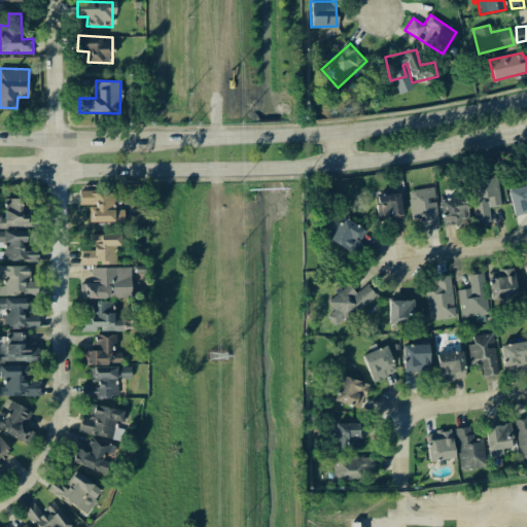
[(473,223),(490,221),(488,207),(499,206),(496,178),(470,180),(473,223)]
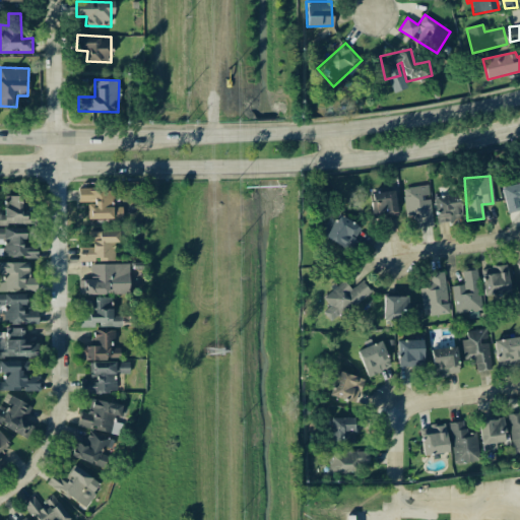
[(519,182),(500,188),(506,211),(519,207),(519,182)]
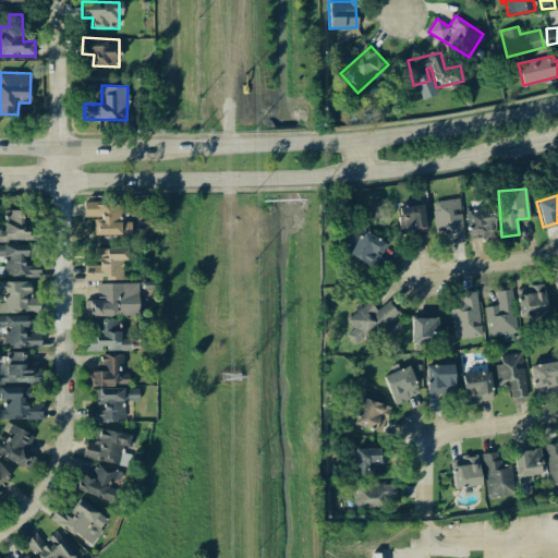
[(462,243),(460,199),(433,201),(434,232),(447,231),(447,243),(462,243)]
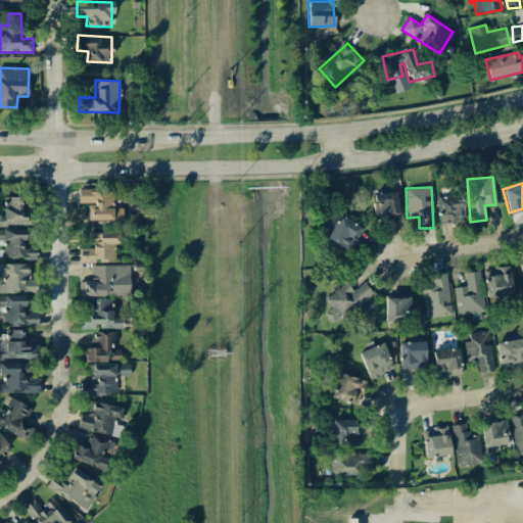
[(79,203),(90,202),(91,220),(123,220),(122,208),(113,208),(113,190),(79,190),(79,203)]
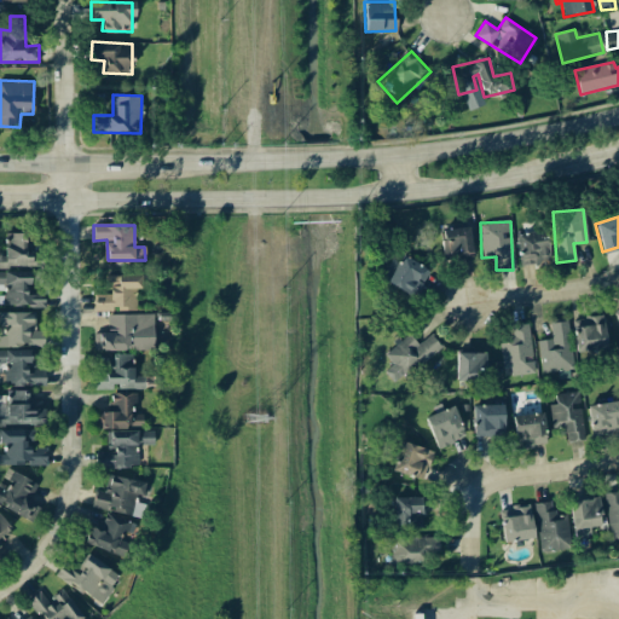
[(470,258),(469,227),(441,229),(441,258),(470,258)]
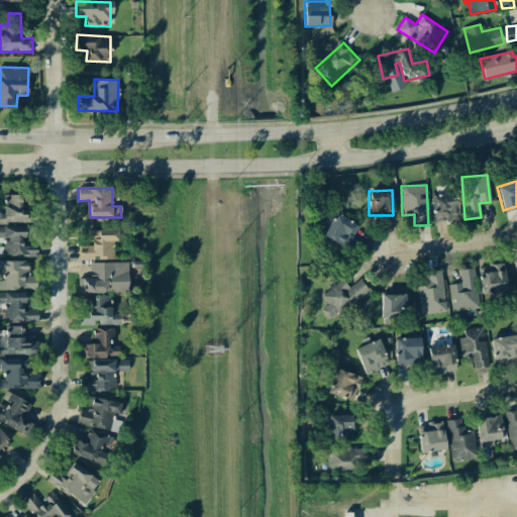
[(432,219),(457,218),(455,193),(431,194),(432,219)]
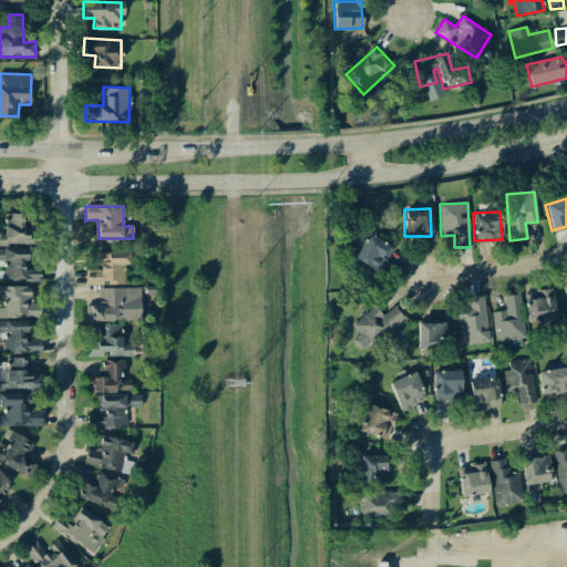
[(29,213),(4,214),(4,233),(0,232),(0,244),(30,244),(29,213)]
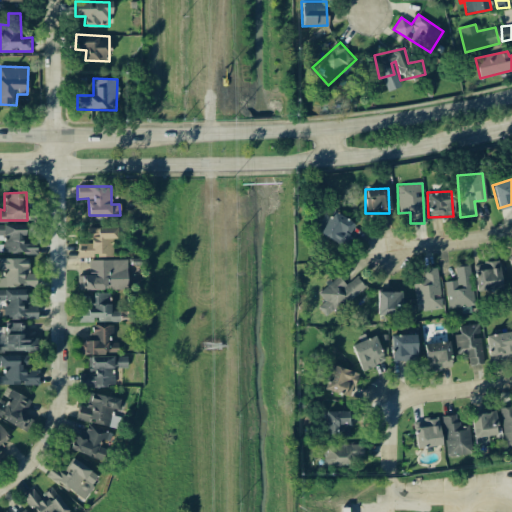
[(320,234),(344,246),(355,223),(330,211),(320,234)]
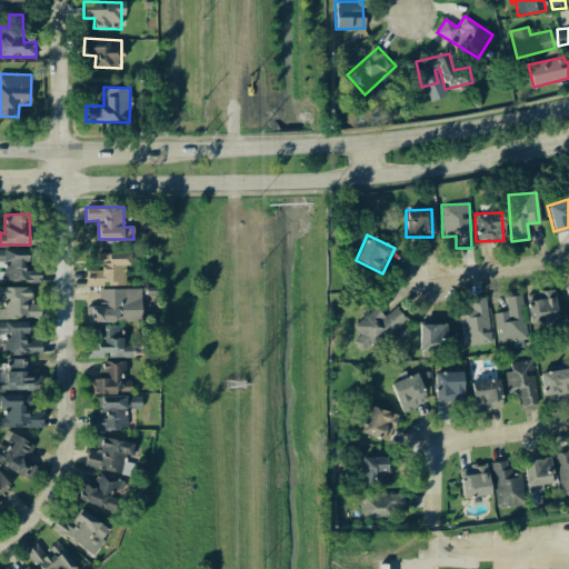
[(0,249),(0,267),(3,267),(3,282),(40,282),(41,270),(27,270),(28,250),(0,249)]
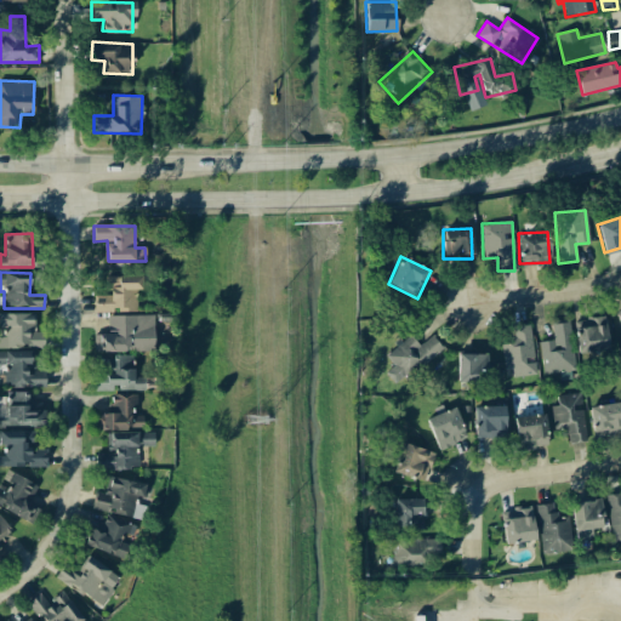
[(93,312),(136,312),(136,289),(142,289),(141,275),(107,275),(107,295),(93,295),(93,312)]
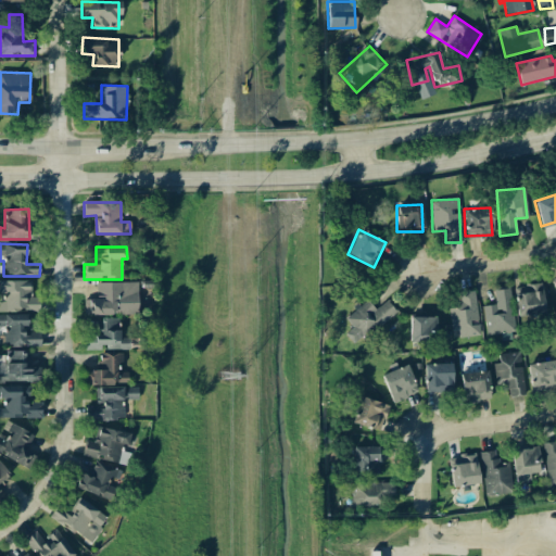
[(0,311),(39,312),(39,298),(30,298),(30,281),(0,279),(0,311)]
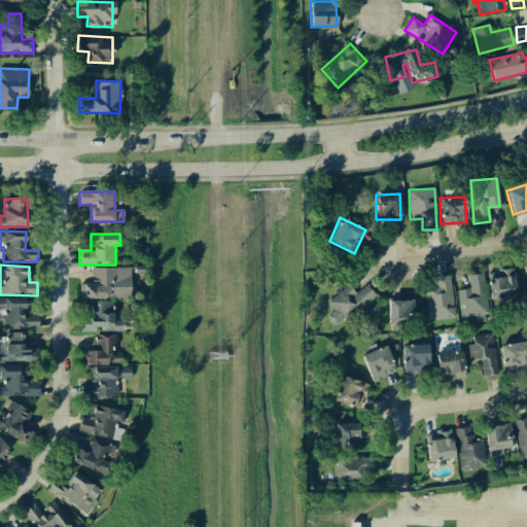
[(130,268),(91,268),(91,283),(82,283),(82,299),(131,297),(130,268)]
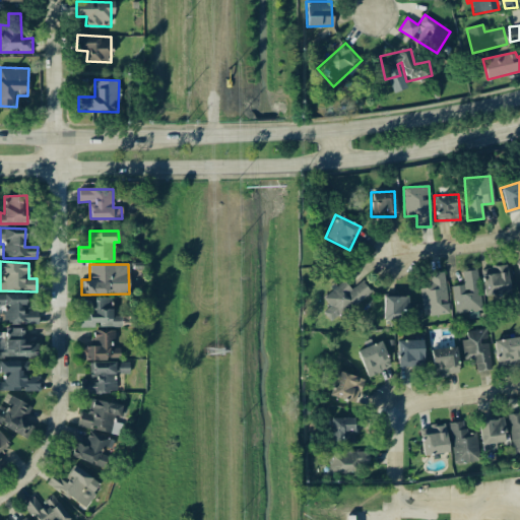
[(509,293),(505,264),(479,268),(484,296),(509,293)]
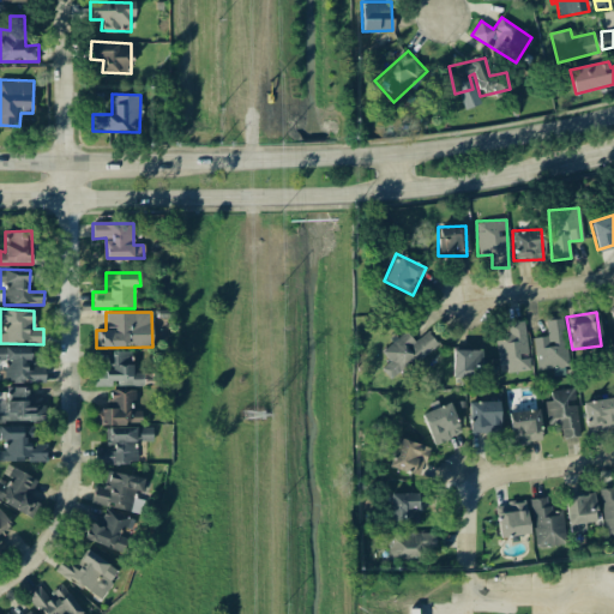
[(533,337),(536,368),(567,365),(563,318),(545,320),(546,336),(533,337)]
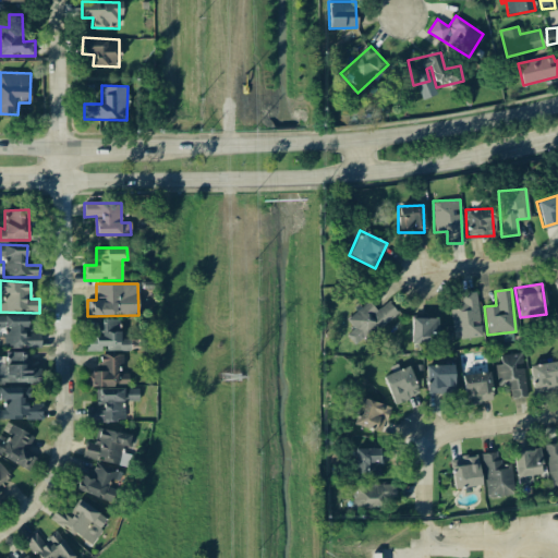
[(460,339),(481,337),(476,291),(460,293),(461,308),(450,308),(452,331),(460,331),(460,339)]
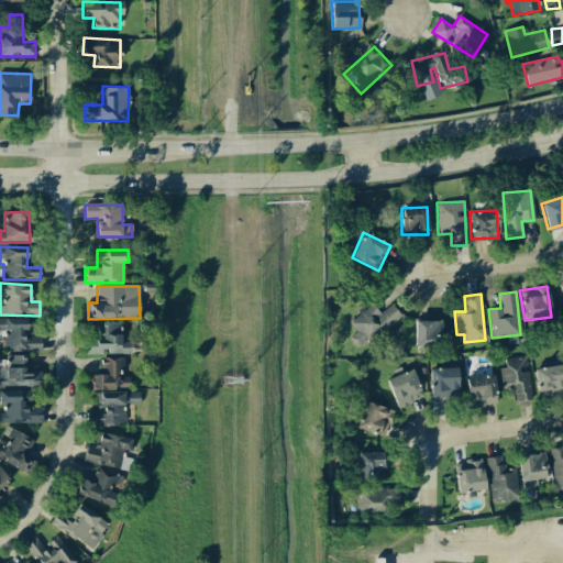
[(356,331),(349,338),(359,350),(403,315),(393,302),(379,313),(372,304),(349,321),(356,331)]
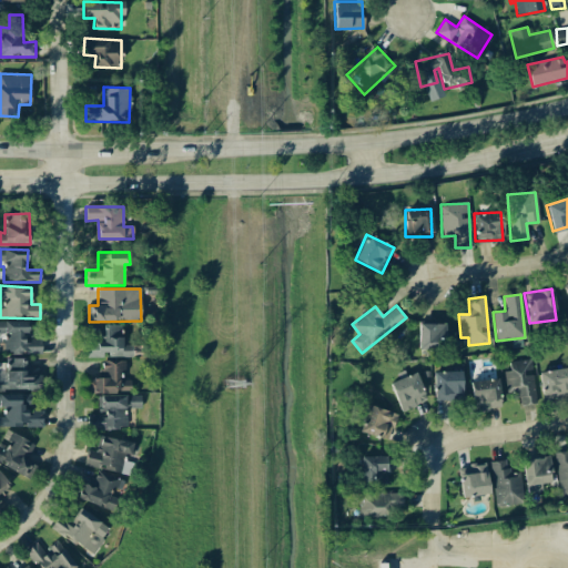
[(31,321),(0,320),(0,333),(4,333),(3,353),(42,354),(42,340),(31,338),(31,321)]
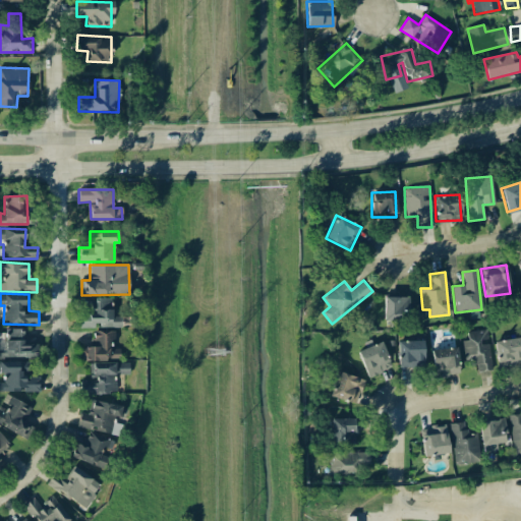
[(384,321),(408,320),(407,296),(384,297),(384,321)]
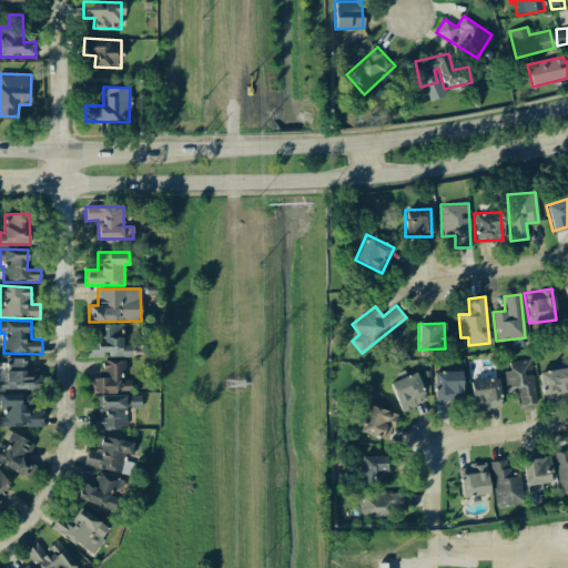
[(102,345),(85,344),(85,356),(132,357),(132,345),(121,344),(122,325),(103,324),(102,345)]
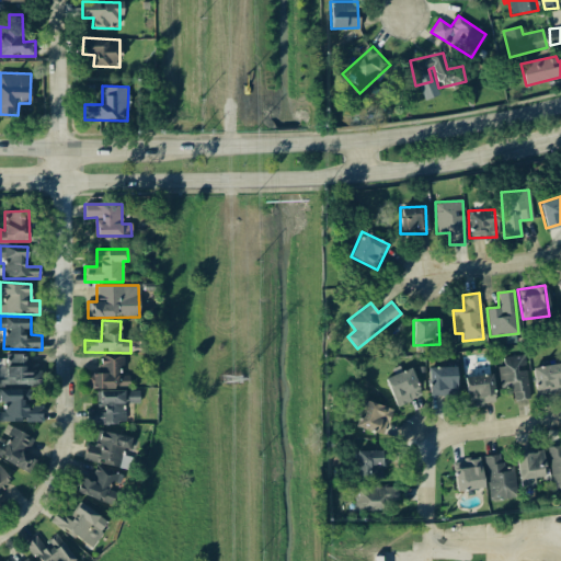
[(0,385),(41,385),(39,369),(30,369),(30,355),(4,355),(4,358),(0,358),(0,385)]
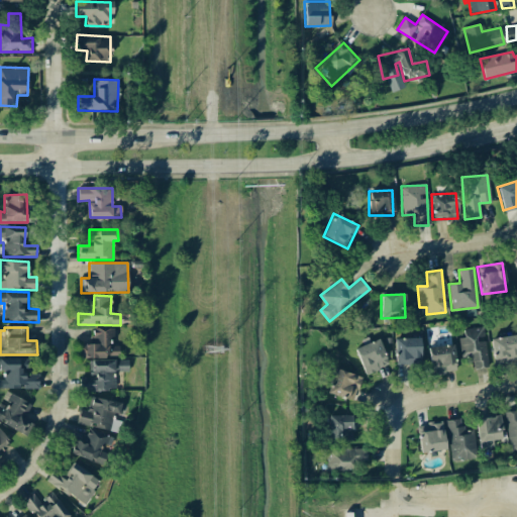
[(473,369),(486,368),(484,327),(462,328),(463,337),(459,338),(459,357),(472,357),(473,369)]
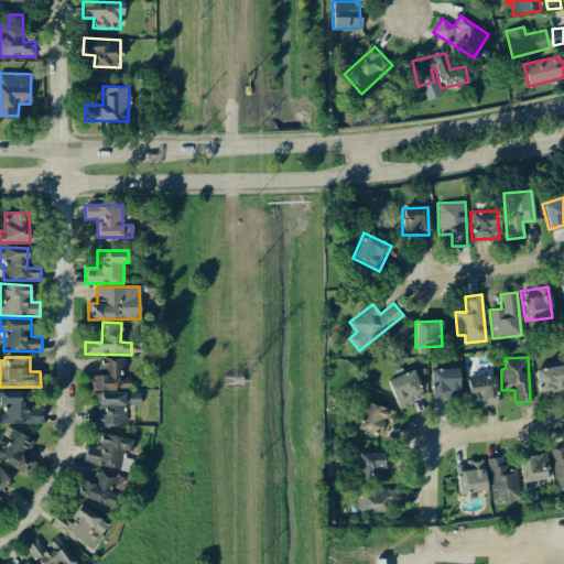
[(122,358),(99,358),(100,375),(93,376),(93,391),(129,390),(129,376),(123,376),(122,358)]
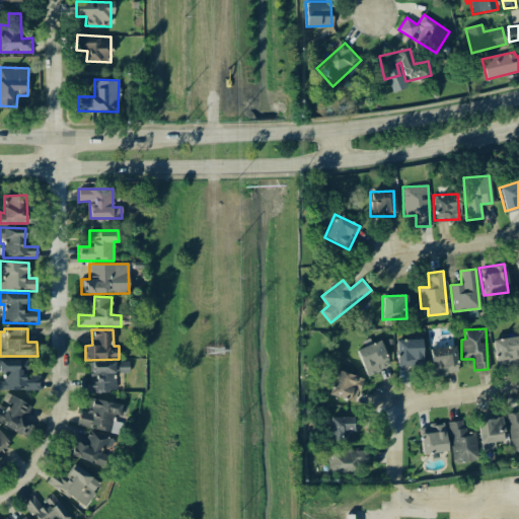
[(496,365),(518,361),(518,351),(517,336),(492,340),(496,365)]
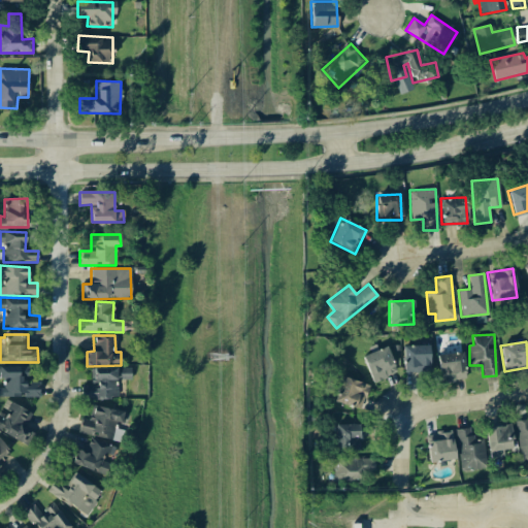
[(429,344),(403,345),(404,372),(429,372),(429,344)]
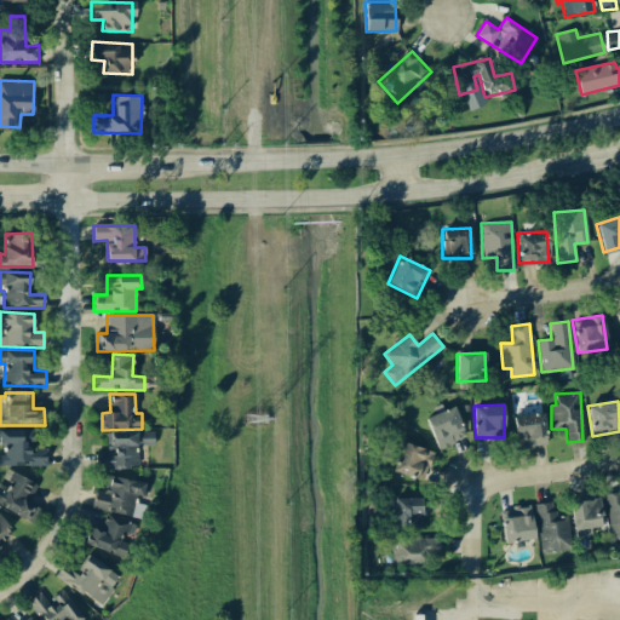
[(465,437),(454,407),(425,418),(437,448),(465,437)]
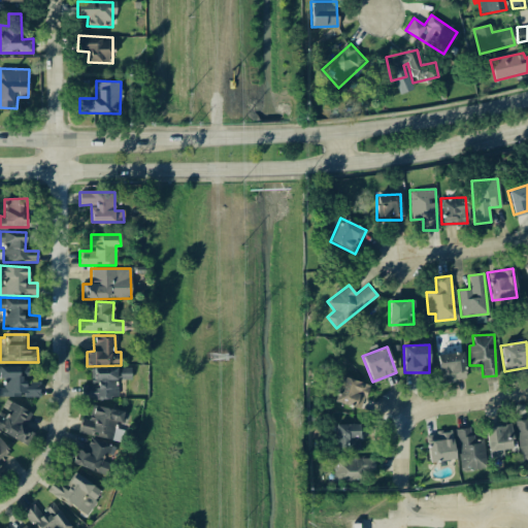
[(463,352),(437,354),(439,382),(465,380),(463,352)]
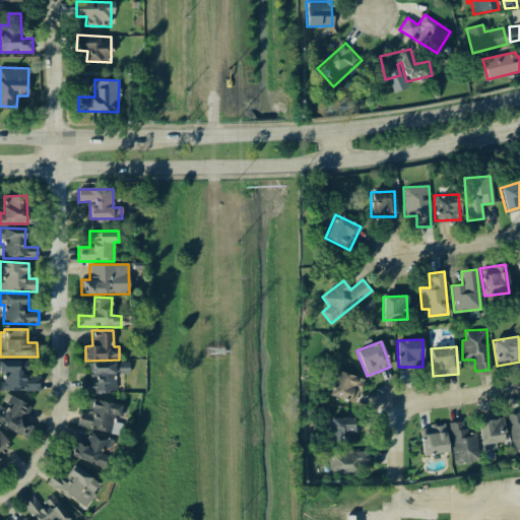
[(0,390),(40,390),(40,376),(27,377),(27,360),(0,361),(1,382),(0,381),(0,390)]
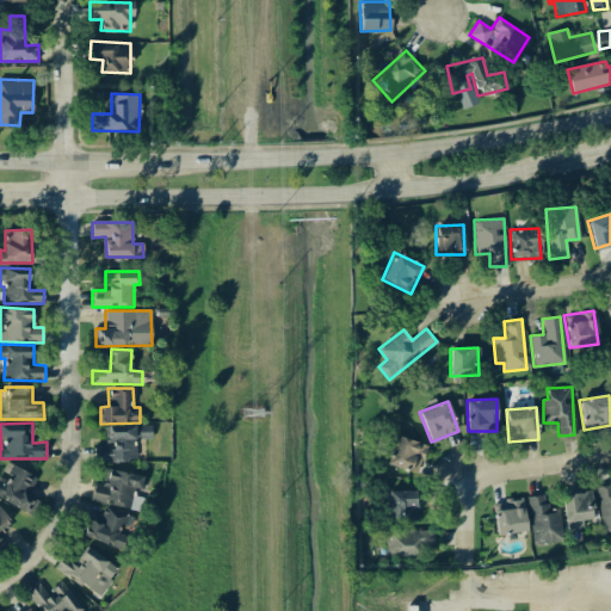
[(96,462),(135,461),(135,439),(152,439),(150,425),(106,426),(106,445),(94,445),(96,462)]
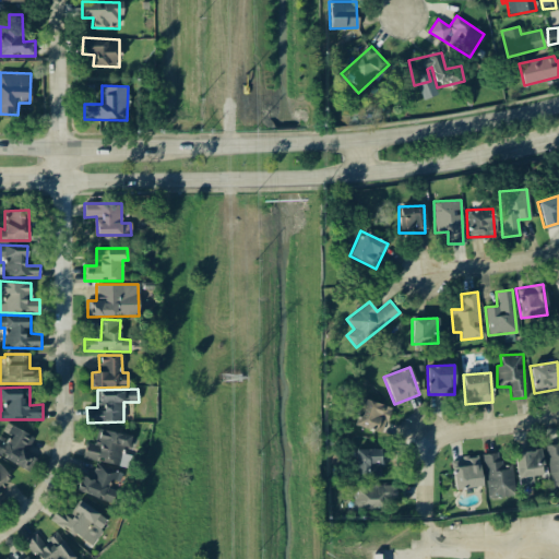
[(382,433),(391,408),(363,399),(354,424),(382,433)]
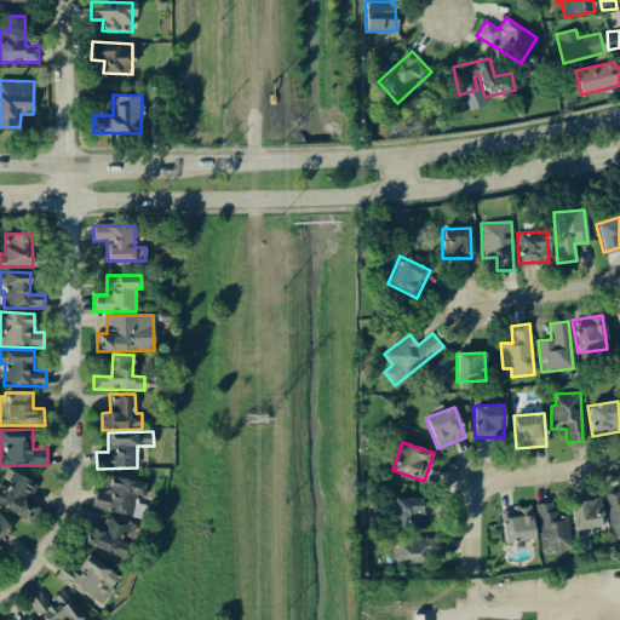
[(0,478),(0,506),(34,522),(40,507),(29,503),(36,483),(6,470),(3,481),(0,478)]
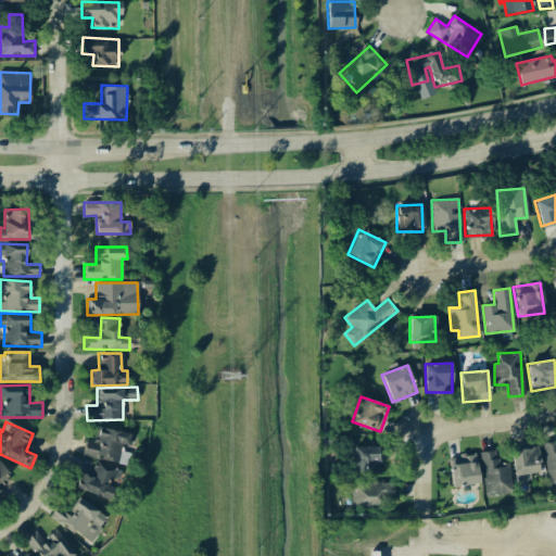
[(95,442),(86,440),(83,455),(118,464),(122,444),(129,445),(131,433),(98,427),(95,442)]
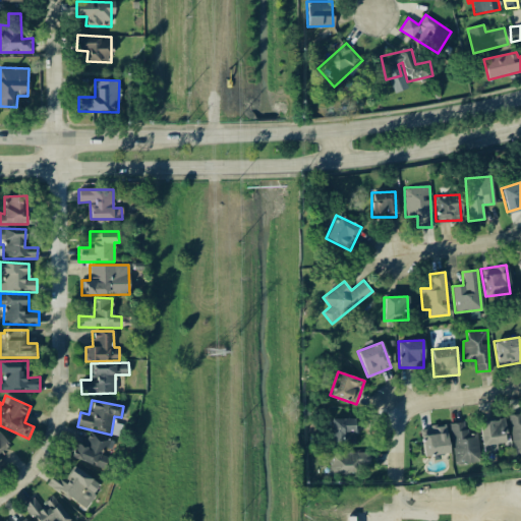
[(520,413),(510,414),(511,452),(520,452),(520,413)]
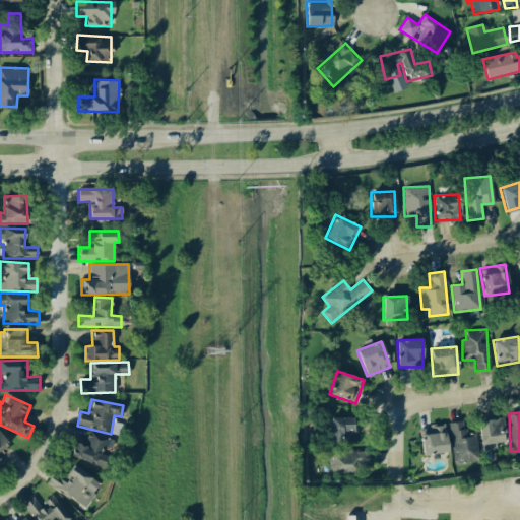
[(355,417),(330,417),(330,444),(355,443),(355,417)]
